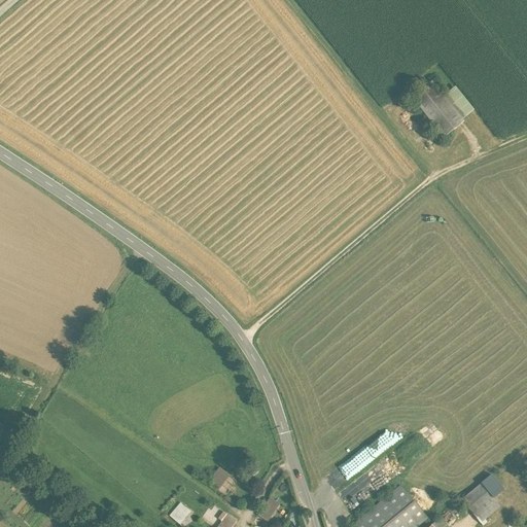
[(463,123),(431,82),(411,99),(444,139),(463,123)]
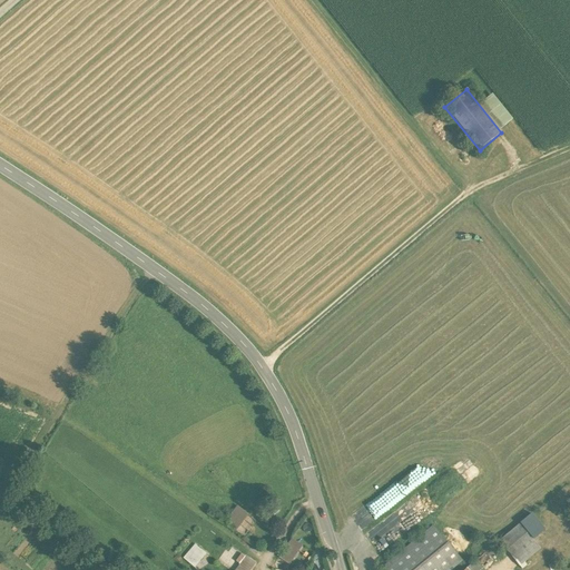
[(513,119),(492,94),(479,105),(500,130),(513,119)]
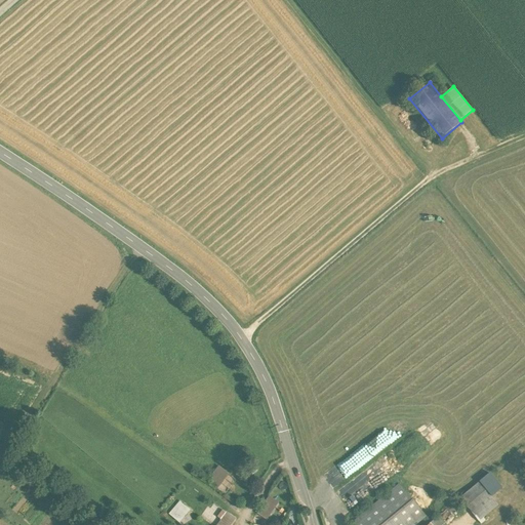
[(218,467),(208,480),(215,485),(226,473),(218,467)]
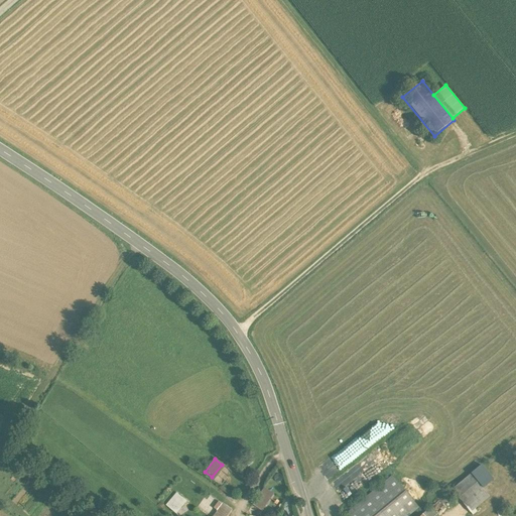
[(244,470),(240,474),(244,478),(248,474),(244,470)]
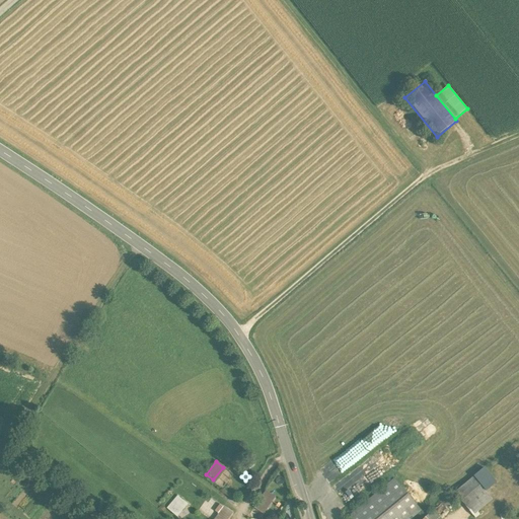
[(473,476),(454,493),(472,516),(476,512),(492,500),(473,476)]
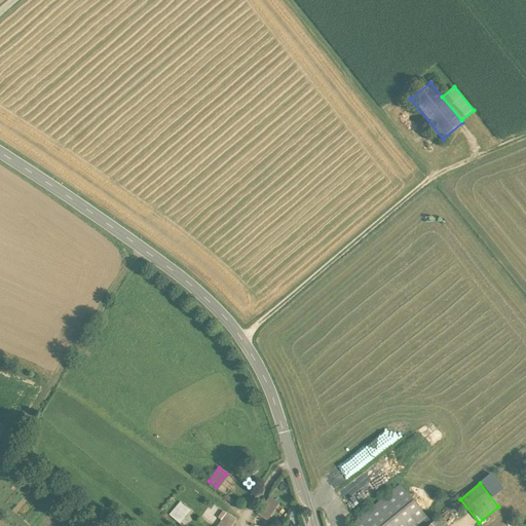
[(400,485),(351,525),(414,525),(426,517),(400,485)]
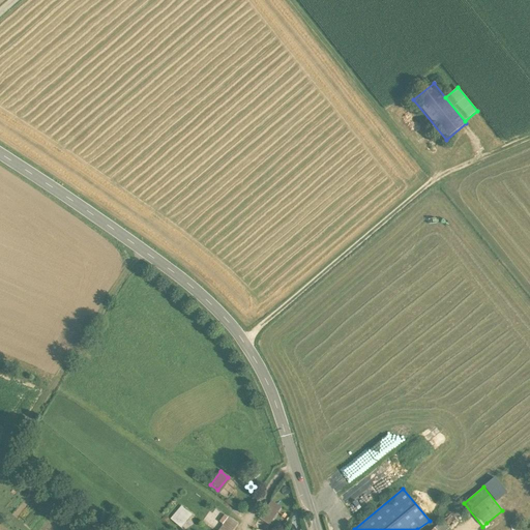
[(260,519),(265,523),(276,505),(271,501),(260,519)]
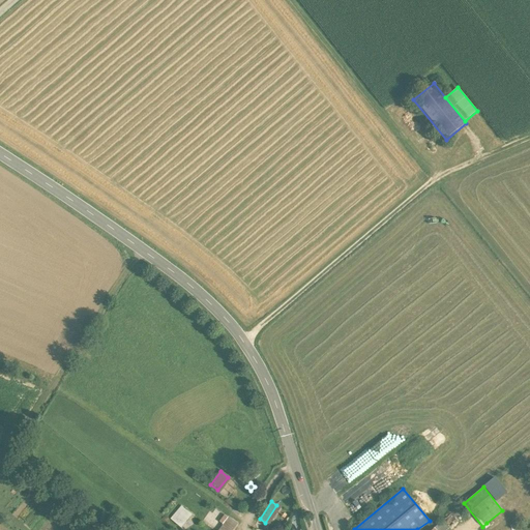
[(206,506),(199,517),(203,520),(210,510),(206,506)]
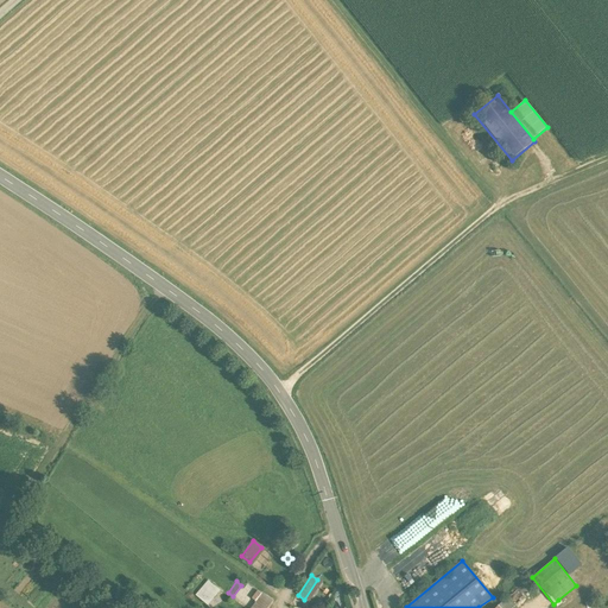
[(219,590),(209,582),(196,597),(206,605),(219,590)]
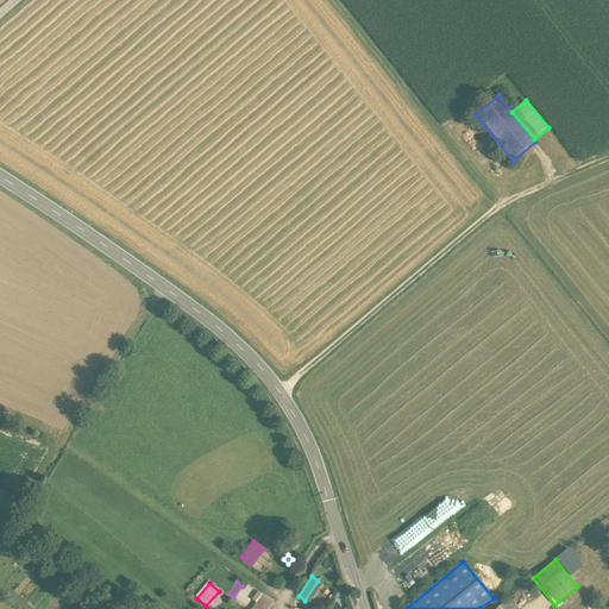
[(262,595),(258,592),(252,600),(256,603),(262,595)]
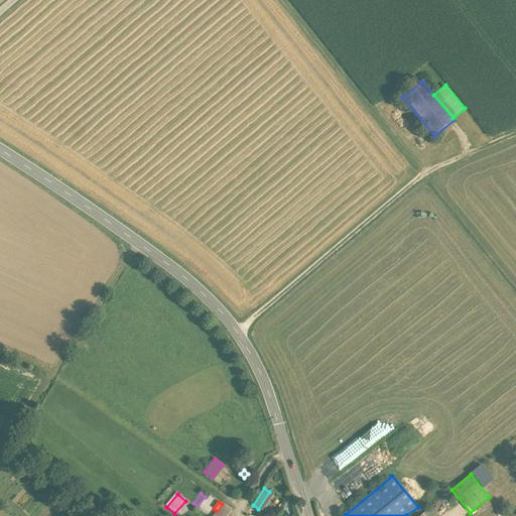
[(225,515),(230,510),(223,505),(214,515),(225,515)]
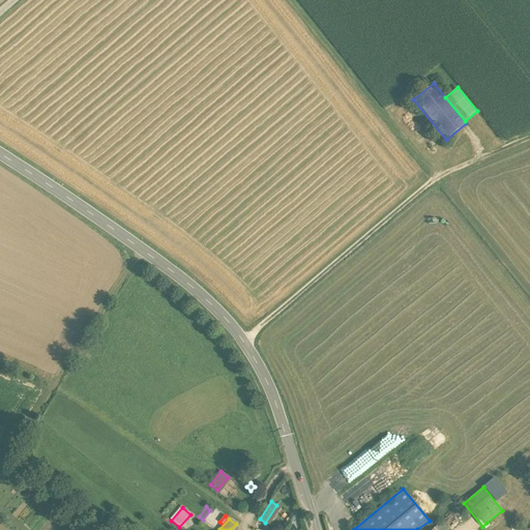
[(443,521),(434,529),(446,529),(449,528),(443,521)]
